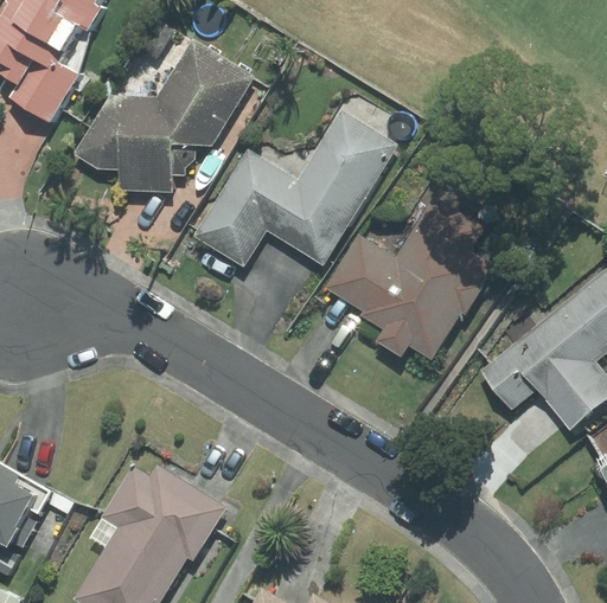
[(101,0),(10,0),(0,15),(0,63),(4,65),(0,70),(0,74),(17,85),(8,97),(52,124),(84,72),(68,61),(81,33),(90,39),(110,7),(101,0)]
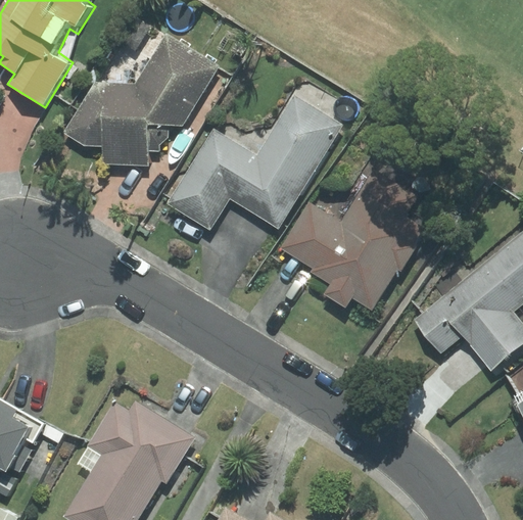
[(185,128),(220,66),(165,31),(135,84),(93,81),(63,130),(85,147),(100,147),(103,163),(150,166),(150,153),(159,152),(171,139),(170,128),(185,128)]
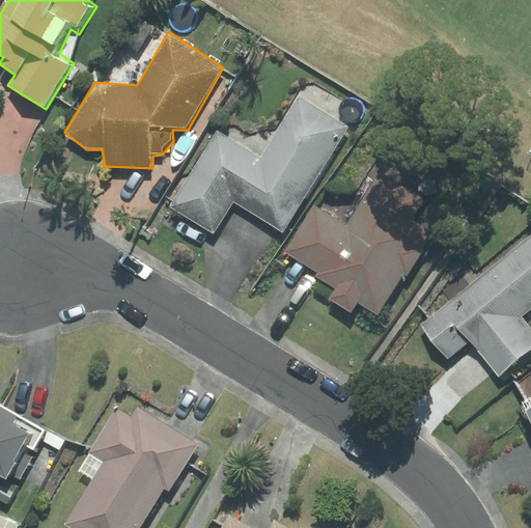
[(282,233),(350,128),(300,95),(261,157),(216,128),(169,206),(213,234),(233,202),(282,233)]
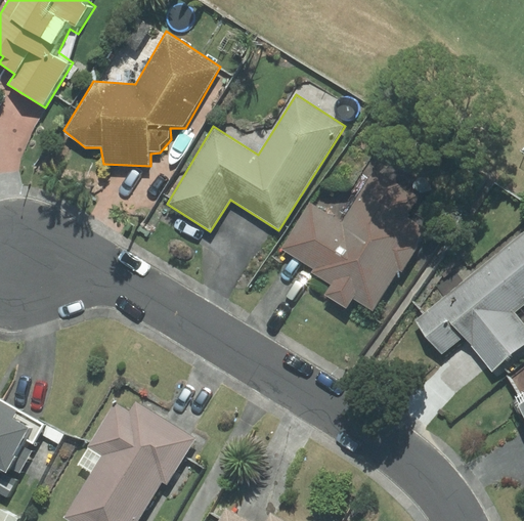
[(352,300),(373,312),(425,229),(406,215),(418,196),(373,170),(340,223),(311,202),(281,247),(313,268),(309,273),(331,286),(324,298),(346,310),(352,300)]
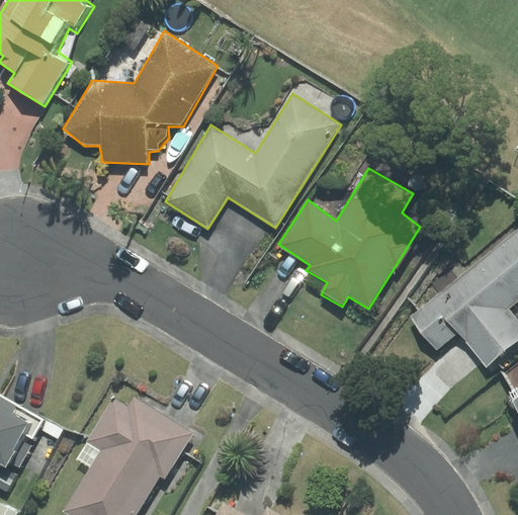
[(487,368),(517,343),(517,317),(509,307),(517,298),(517,222),(407,313),(438,350),(458,334),(487,368)]
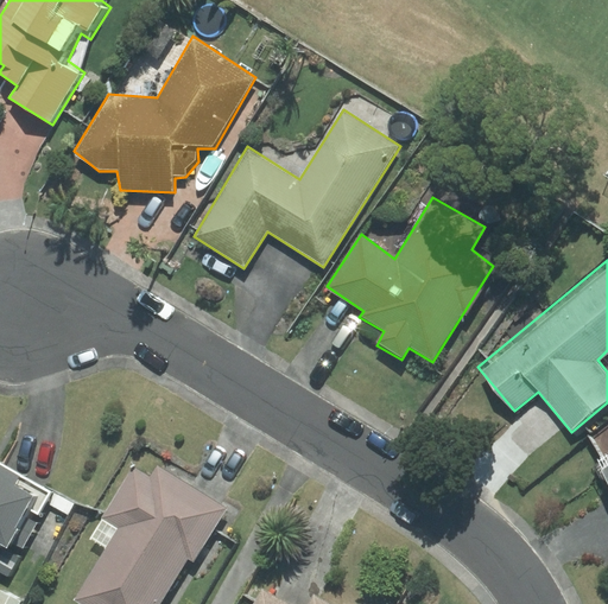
[(0,567),(0,568),(20,535),(32,541),(42,522),(39,521),(58,488),(36,477),(40,469),(8,453),(0,469),(0,567)]
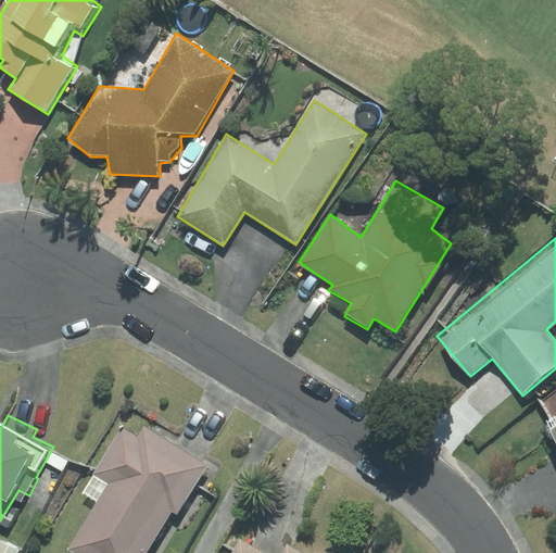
[(154,552),(182,506),(191,508),(218,460),(150,420),(146,429),(128,424),(102,469),(115,478),(77,544),(91,552),(154,552)]
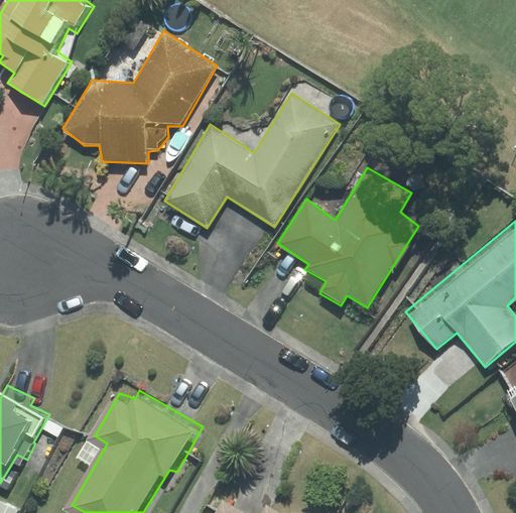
[(515,416),(515,394),(506,401),(515,416)]
